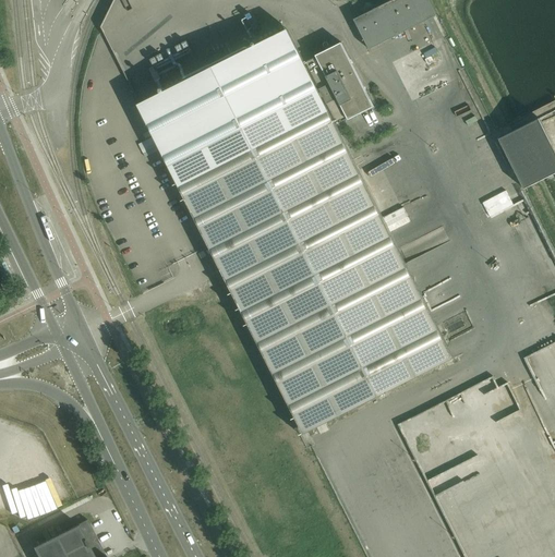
[(388,0),(351,19),(366,49),(421,22),(410,0),(388,0)]
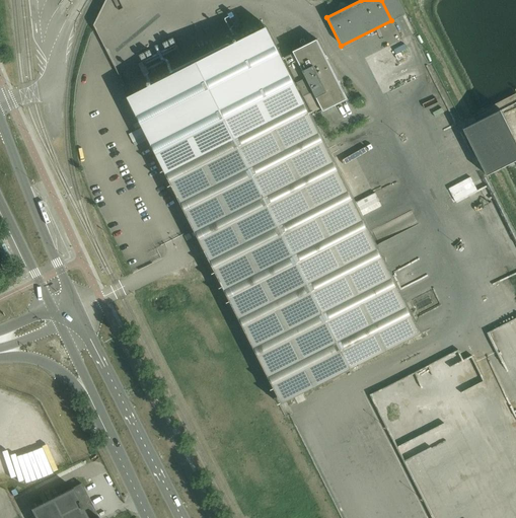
[(265,26),(126,97),(194,230),(207,259),(280,402),(420,333),(265,26)]
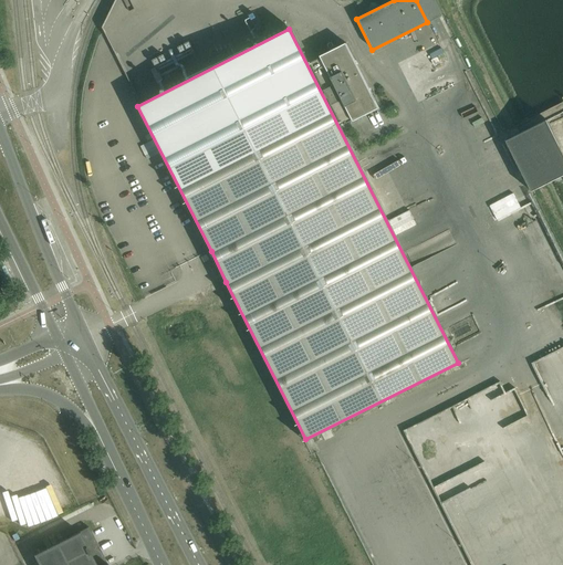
[(318,58),(308,63),(339,125),(350,121),(351,122),(376,108),(343,42),(318,56),(318,58)]
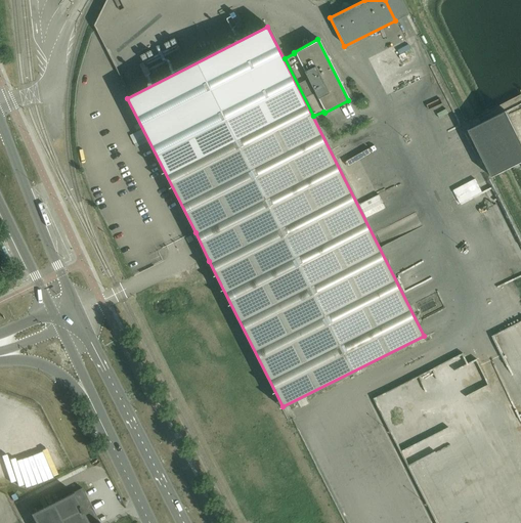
[(520,145),(504,111),(481,122),(466,130),(489,177),(520,161),(520,145)]
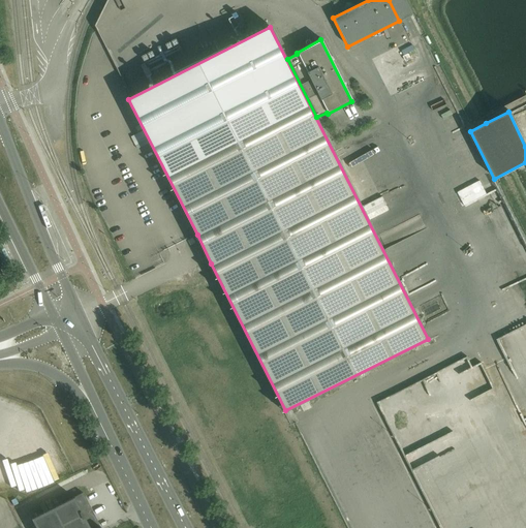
[(97,527),(80,492),(28,519),(29,519),(33,527),(97,527)]
